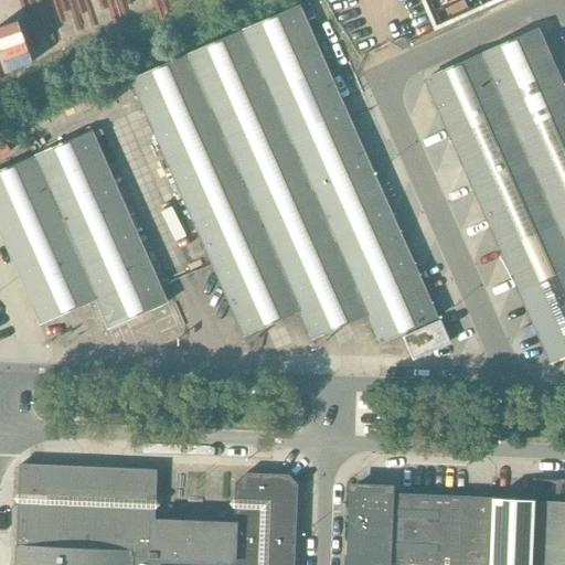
[(380,343),(437,318),(306,19),(300,7),(273,19),(187,56),(300,312),(312,340),(366,316),(380,343)]
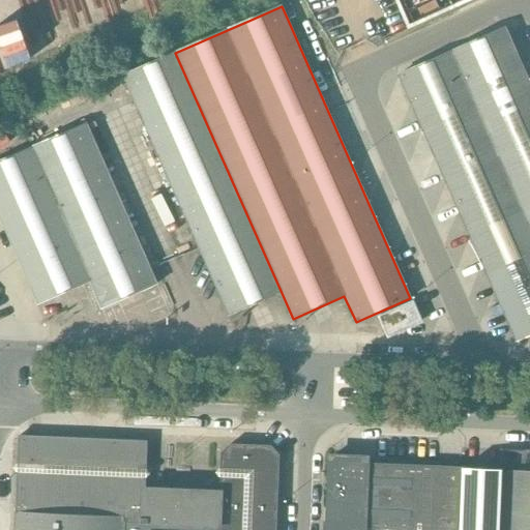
[(529,207),(529,83),(505,28),(400,75),(470,234),(529,207)]
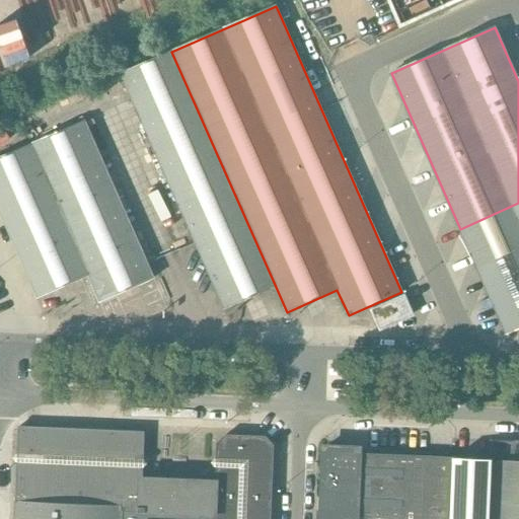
[(121,74),(217,291),(225,308),(276,287),(171,52),(121,74)]
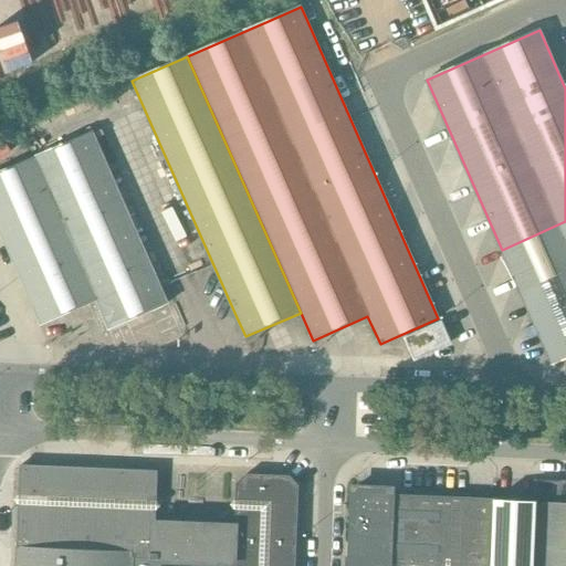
[(168,303),(161,287),(93,134),(35,158),(97,301),(109,328),(168,303)]
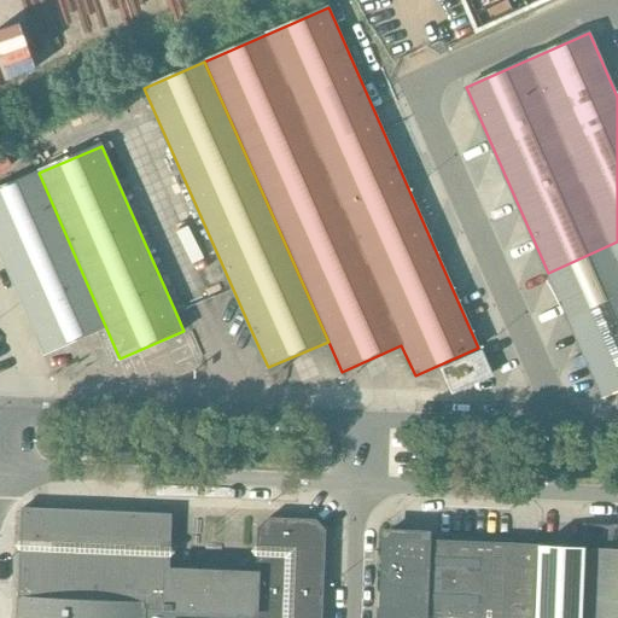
[(39,173),(0,190),(0,250),(46,354),(106,328),(39,173)]
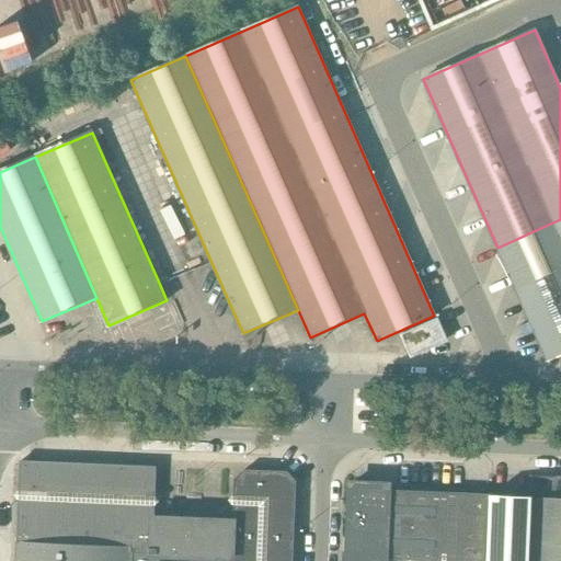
[(560,219),(497,248),(511,276),(516,289),(560,270),(560,219)]
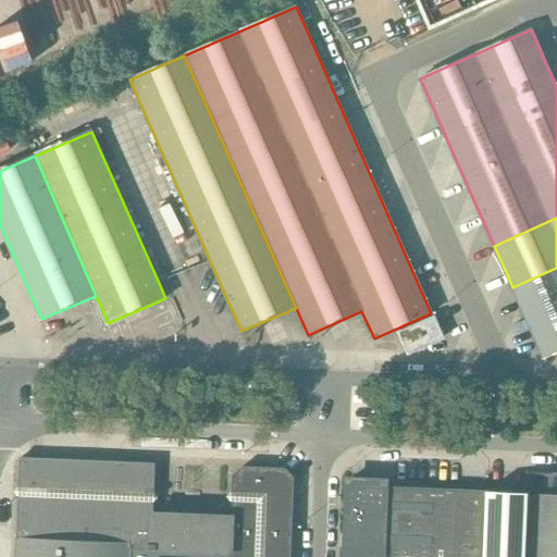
[(556,268),(512,287),(542,354),(543,357),(556,351),(556,268)]
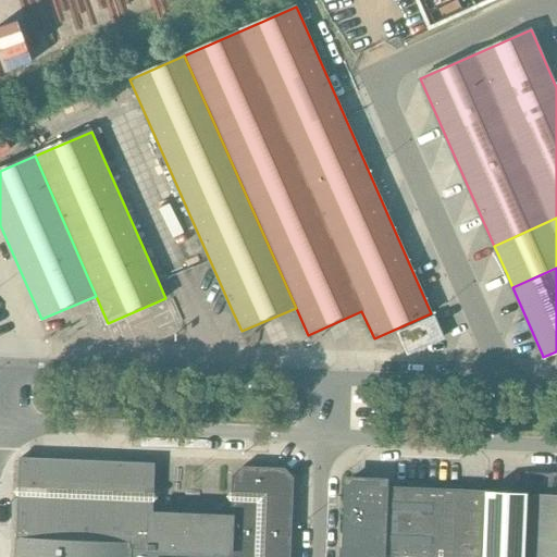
[(434,319),(403,334),(401,335),(409,354),(442,338),(434,319)]
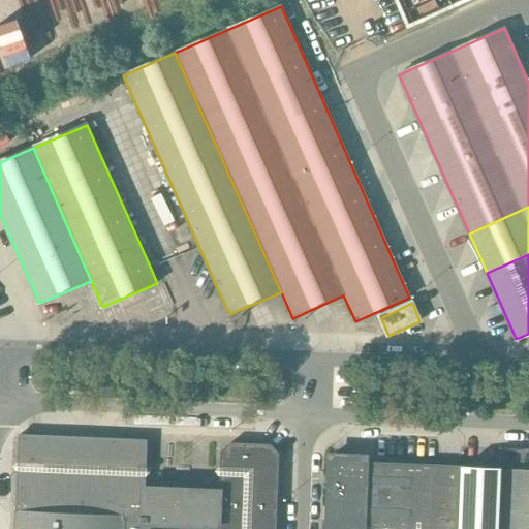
[(100,437),(19,434),(18,475),(17,498),(16,505),(16,510),(16,518),(14,528),(112,528),(113,515),(125,516),(124,521),(136,521),(141,521),(141,517),(145,517),(146,488),(148,439),(100,437)]
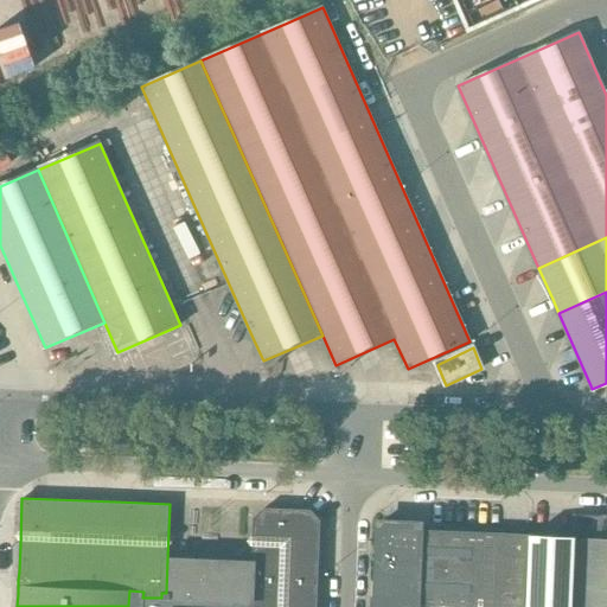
[(254,518),(253,563),(251,604),(244,604),(161,598),(157,598),(157,606),(317,606),(321,521),(312,510),(264,509),(254,518)]
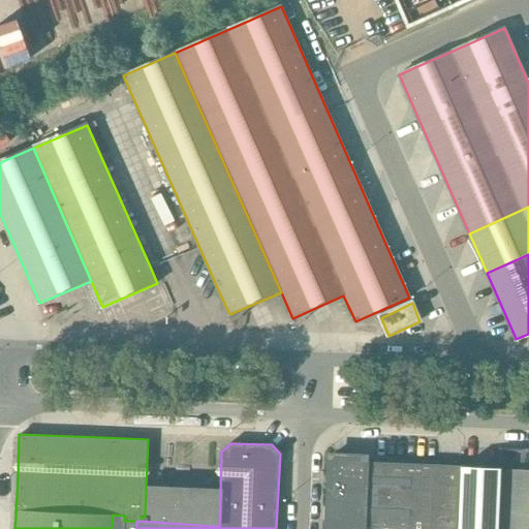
[(528,528),(528,449),(526,449),(501,448),(500,470),(463,468),(460,528),(528,528)]
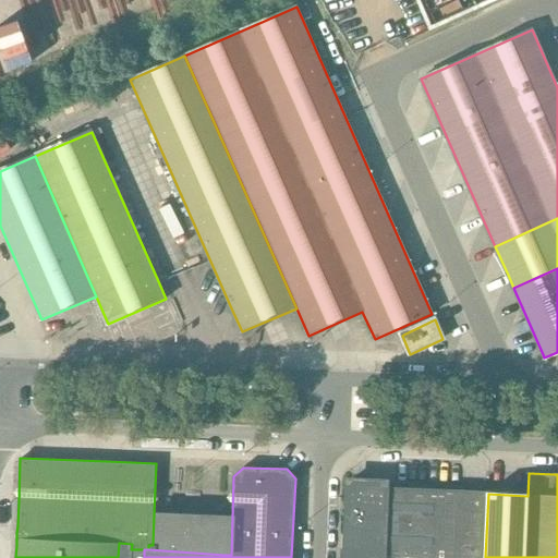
[(348,537),(347,557),(384,557),(384,556),(387,489),(387,483),(350,482),(348,537)]
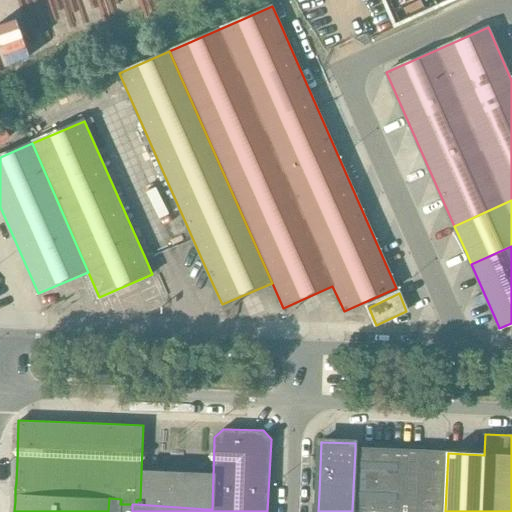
[(355,449),(352,510),(402,511),(442,511),(445,453),(355,449)]
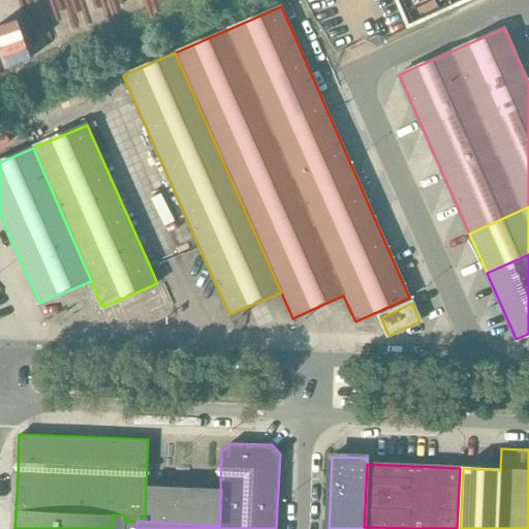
[(220,491),(146,488),(145,517),(141,517),(141,521),(213,526),(219,526),(220,491)]
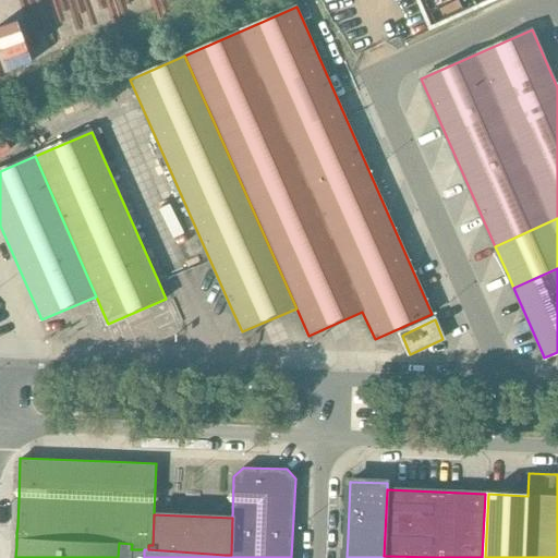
[(144,557),(144,549),(131,549),(132,544),(119,543),(118,557),(144,557)]
